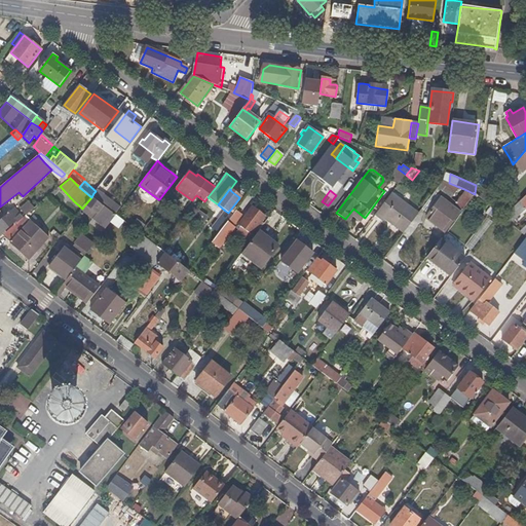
[(446,232),(473,196),(465,191),(454,207),(442,197),(440,200),(433,195),(422,208),(429,214),(426,218),(446,232)]
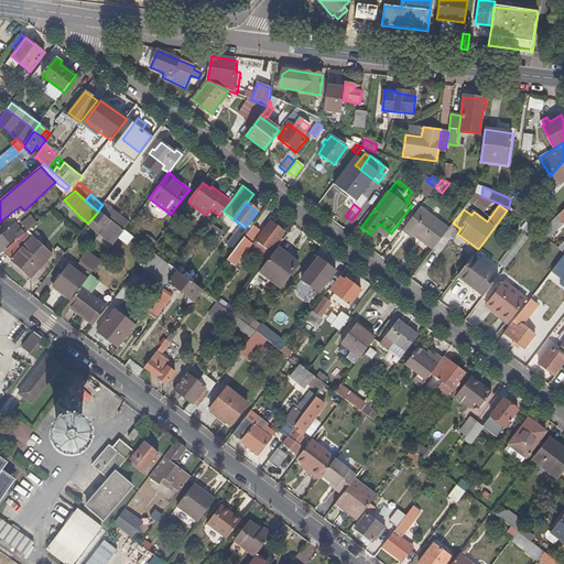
[(108,214),(100,207),(98,212),(106,217),(108,214)]
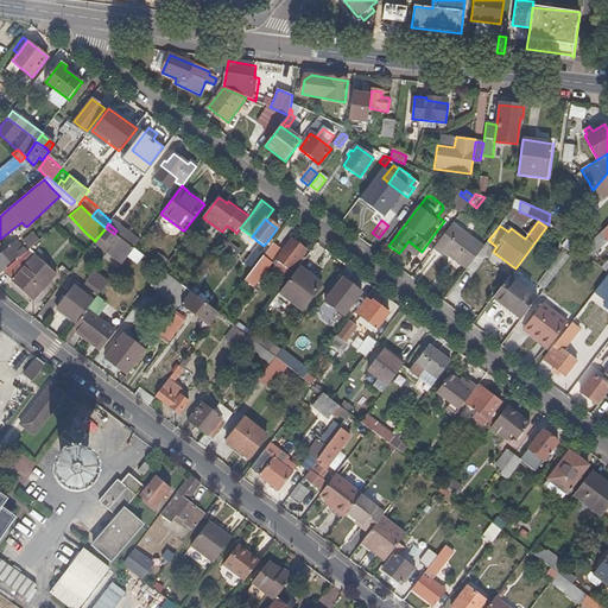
[(466,270),(483,247),(461,229),(460,232),(451,226),(434,249),(441,255),(443,253),(466,270)]
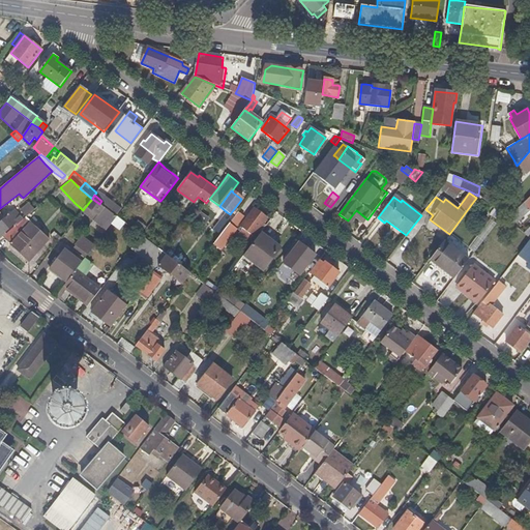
[(112,214),(92,199),(86,206),(107,223),(112,214)]
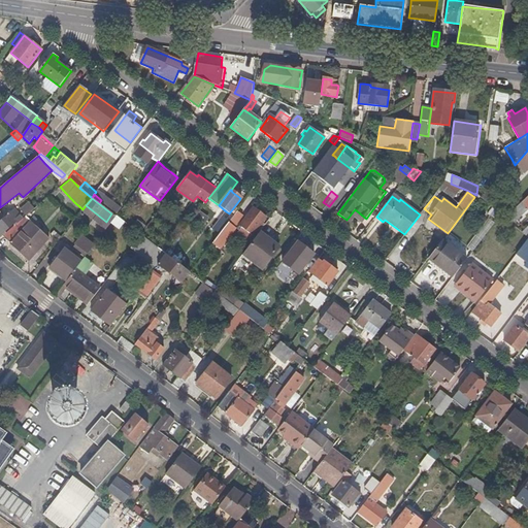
[(108,210),(112,205),(106,200),(105,200),(102,205),(108,210)]
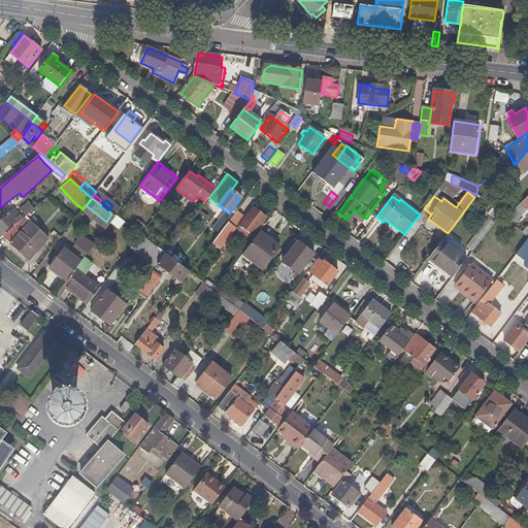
[(513,223),(527,207),(522,202),(522,201),(505,217),(513,223)]
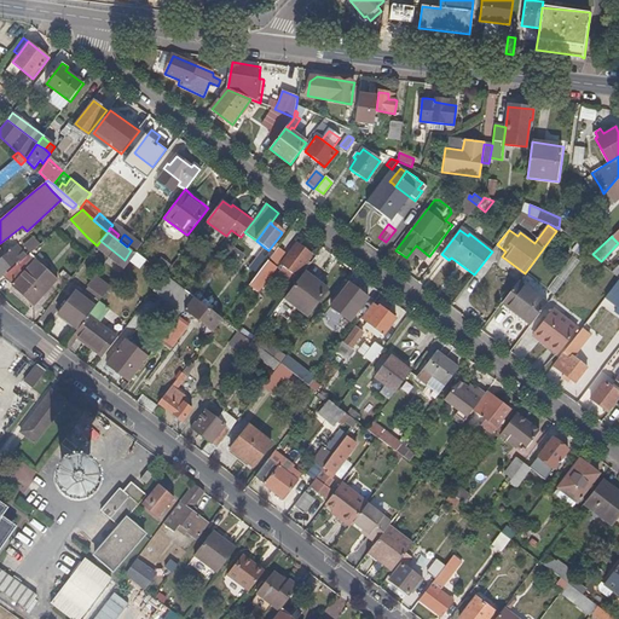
[(32,253),(41,244),(35,237),(25,246),(32,253)]
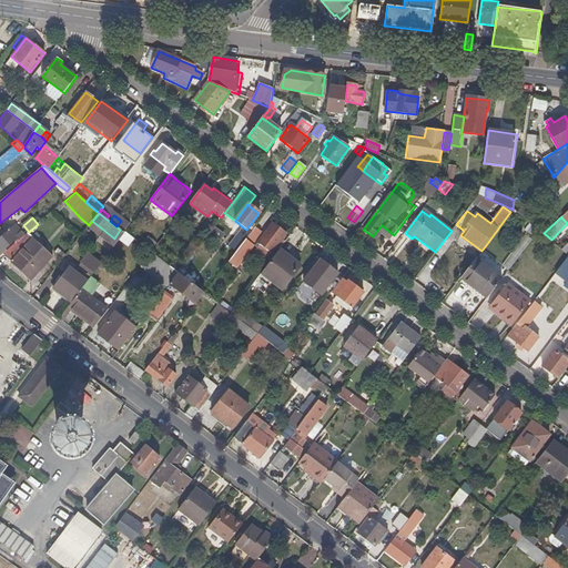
[(266,260),(286,233),(282,230),(277,226),(273,223),(257,243),(260,245),(254,252),(266,260)]
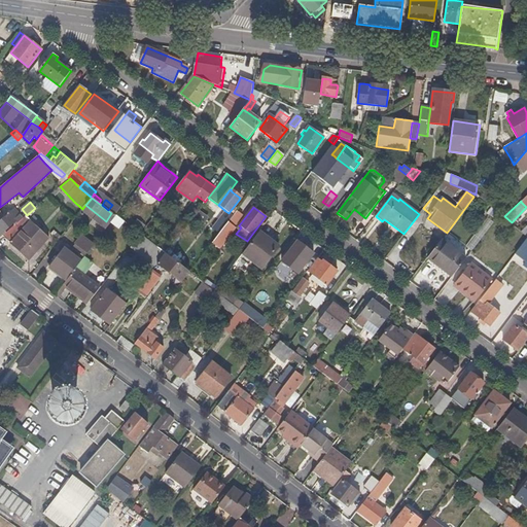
[(4,231),(14,222),(15,224),(23,218),(13,209),(0,220),(0,237),(2,236),(6,233),(4,231)]
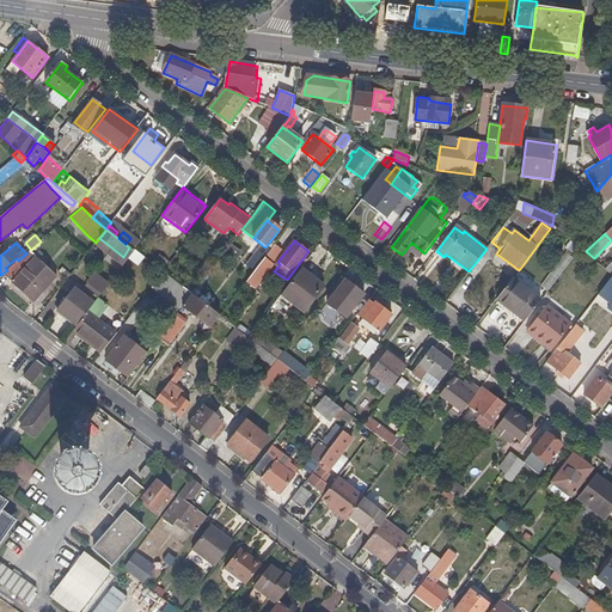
[(424,254),(411,243),(402,255),(405,258),(412,250),(422,257),(424,254)]
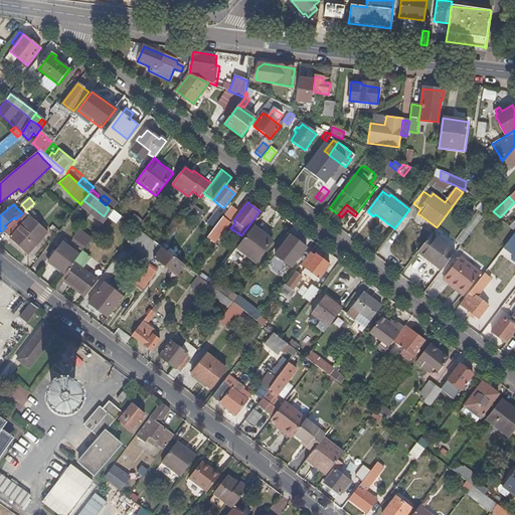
[(222,217),(227,210),(223,208),(220,206),(214,215),(220,219),(222,217)]
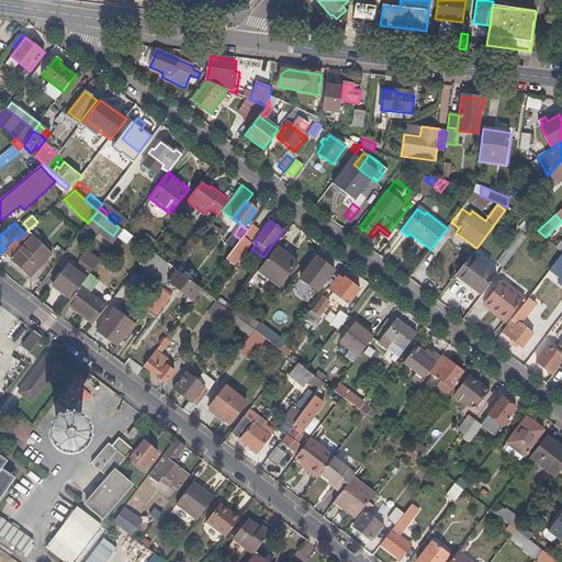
[(249,242),(258,229),(251,225),(248,229),(243,237),(249,242)]
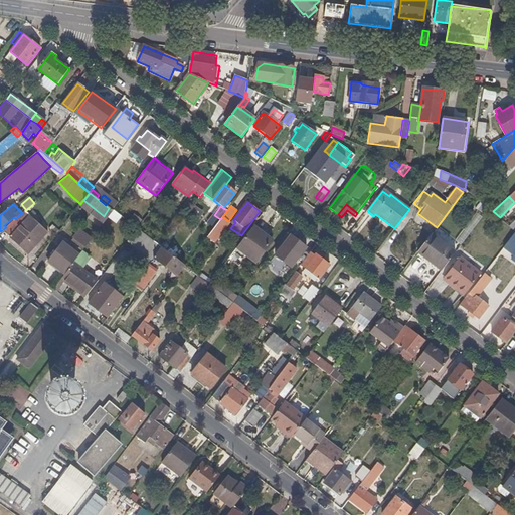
[(48,233),(24,211),(22,213),(15,219),(6,227),(2,230),(28,254),(48,233)]
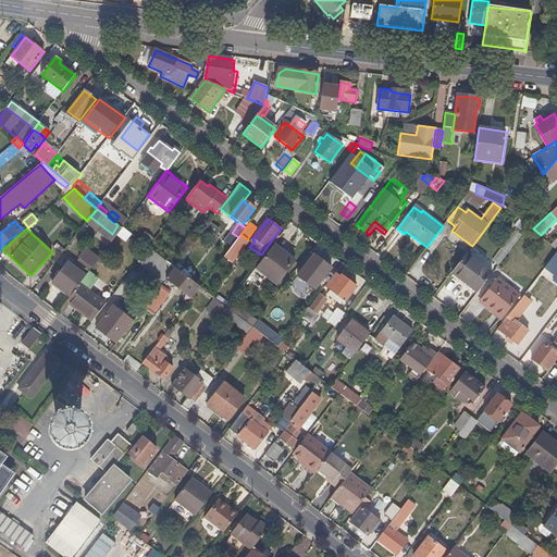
[(243,248),(248,240),(247,239),(240,235),(238,237),(235,242),(240,246),(243,248)]
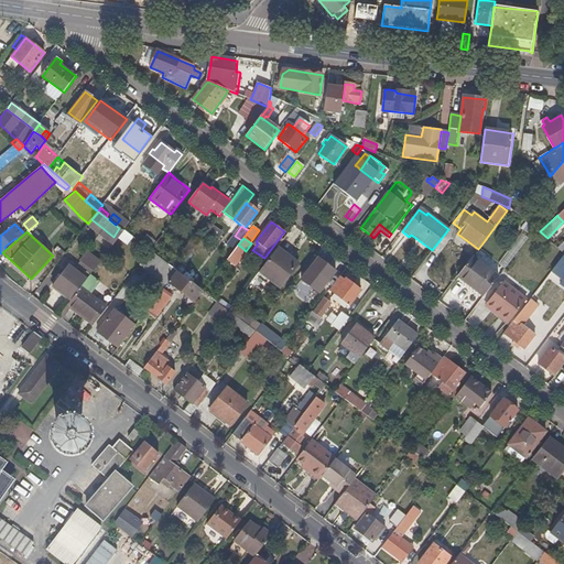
[(235,262),(243,249),(238,245),(228,258),(235,262)]
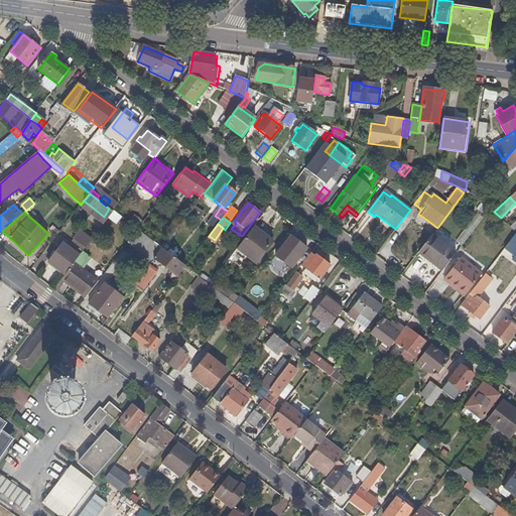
[(256,263),(272,242),(254,228),(237,249),(256,263)]
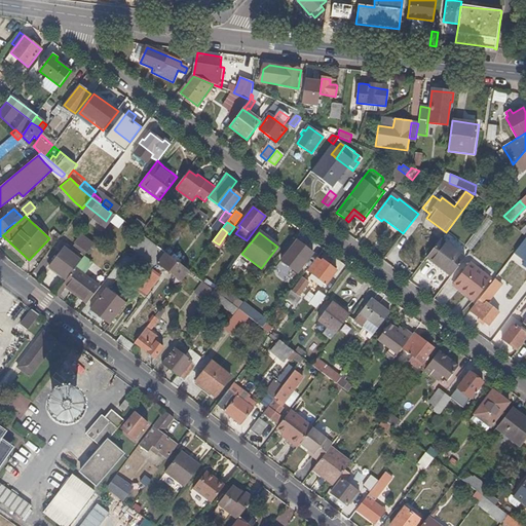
[(164,253),(150,241),(140,234),(137,238),(132,246),(132,247),(141,254),(156,264),(158,262),(164,253)]
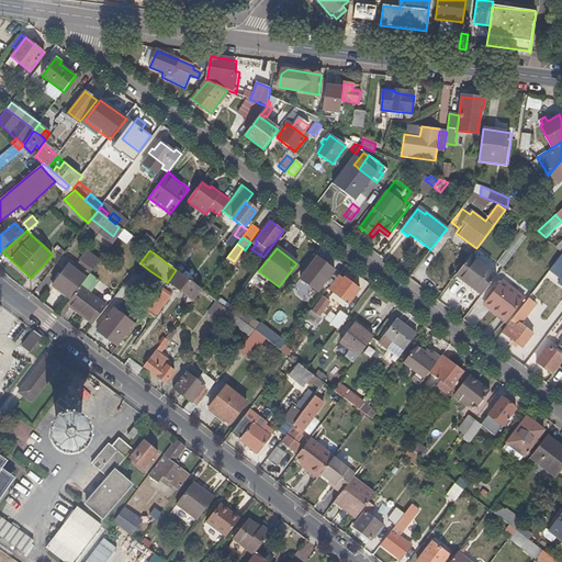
[(100,260),(91,253),(87,258),(93,263),(97,266),(100,260)]
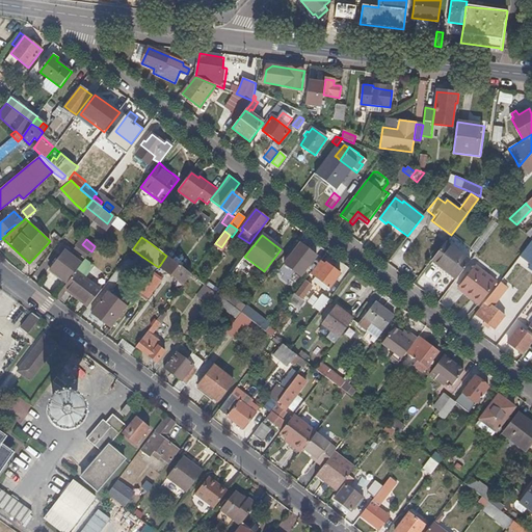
[(531,262),(531,239),(522,255),(531,262)]
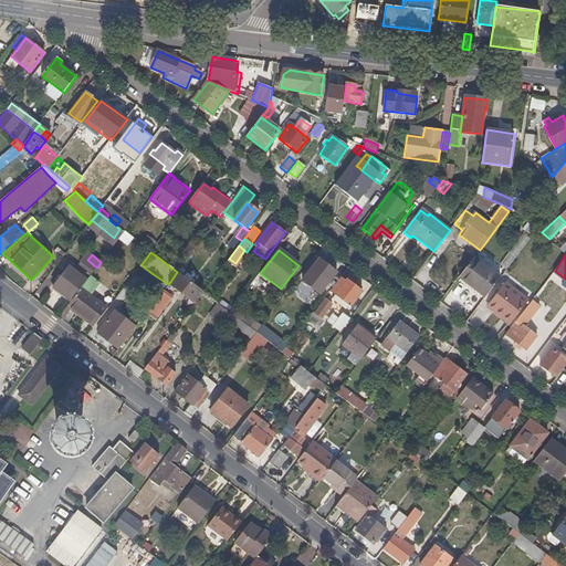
[(485,297),(501,278),(474,257),(459,276),(485,297)]
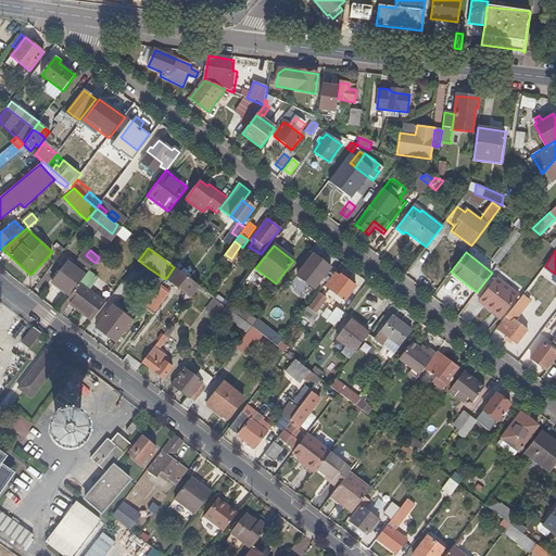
[(175,266),(180,260),(173,254),(167,261),(175,266)]
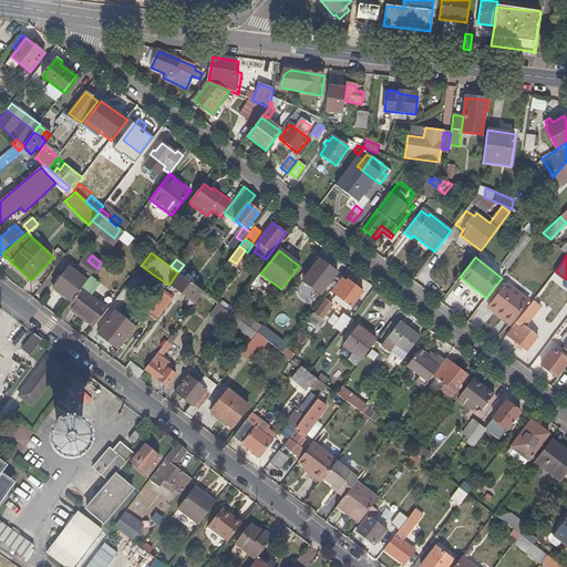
[(326,289),(338,274),(319,260),(308,276),(326,289)]
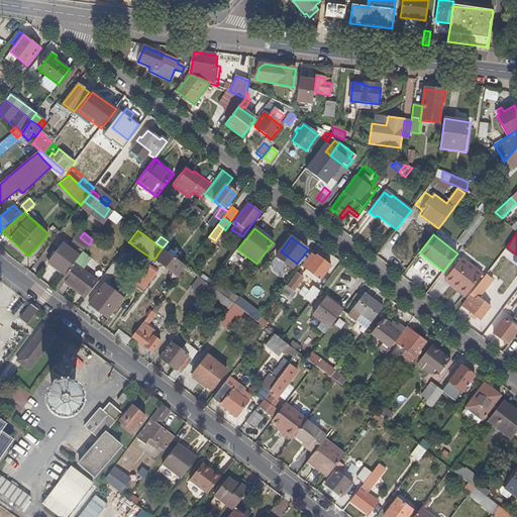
[(73,266),(77,261),(72,255),(68,253),(61,247),(49,263),(66,275),(73,266)]
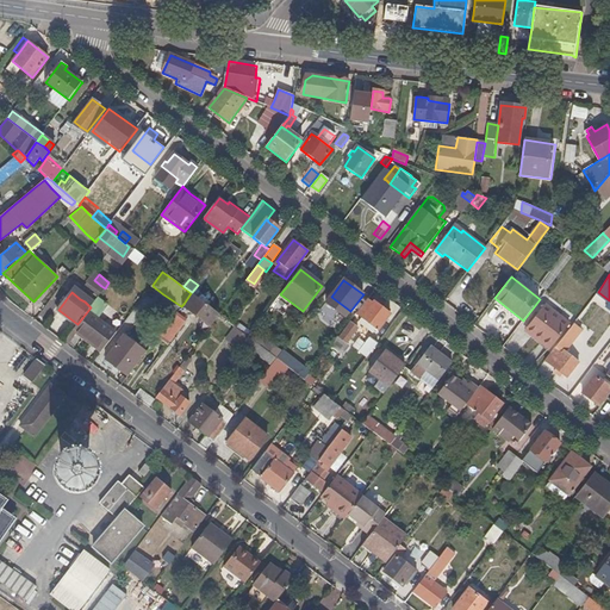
[(186,305),(193,296),(192,293),(191,293),(184,304),(186,305)]
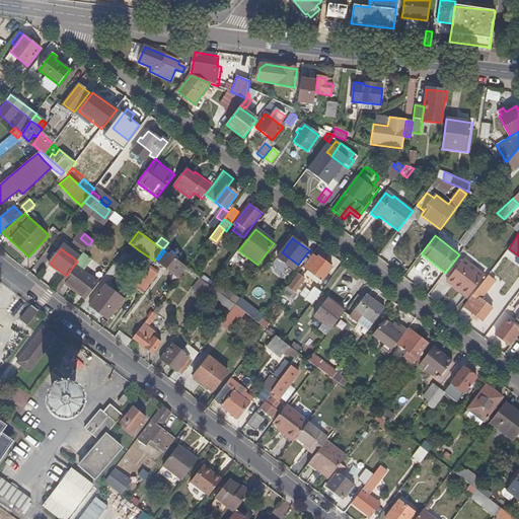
[(187,268),(164,251),(158,260),(157,262),(179,278),(187,268)]
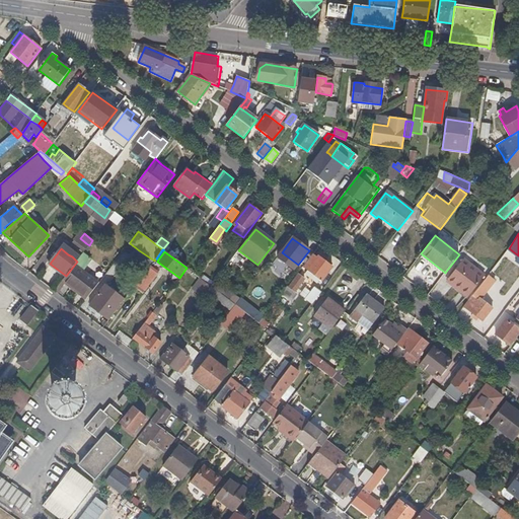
[(320,282),(330,269),(330,268),(327,265),(321,261),(318,257),(316,260),(312,256),(303,269),(307,273),(311,276),(319,282),(320,282)]
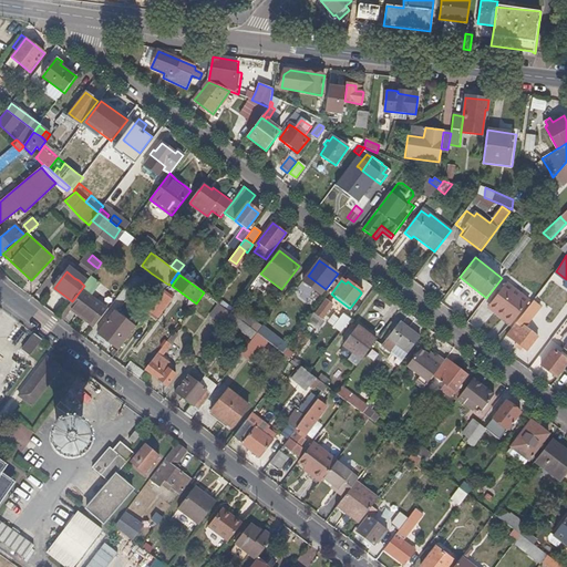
[(512,323),(529,300),(506,282),(490,303),(496,309),(495,311),(512,323)]
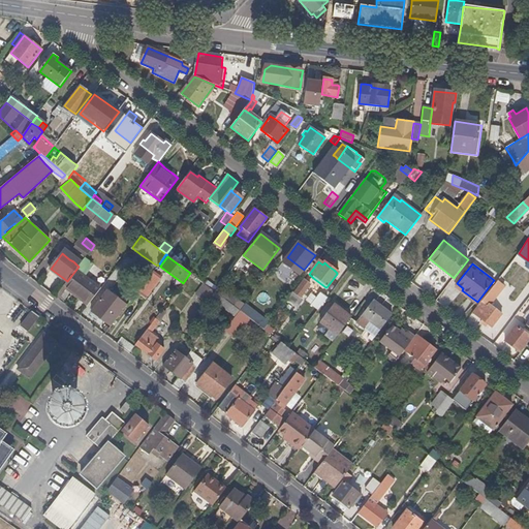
[(89,304),(100,290),(74,272),(67,281),(64,285),(66,288),(89,304)]
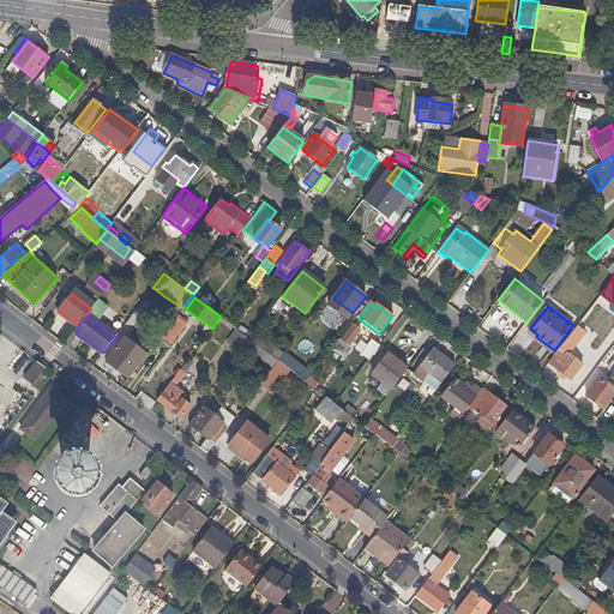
[(348,347),(360,331),(357,330),(360,326),(355,323),(342,341),(348,347)]
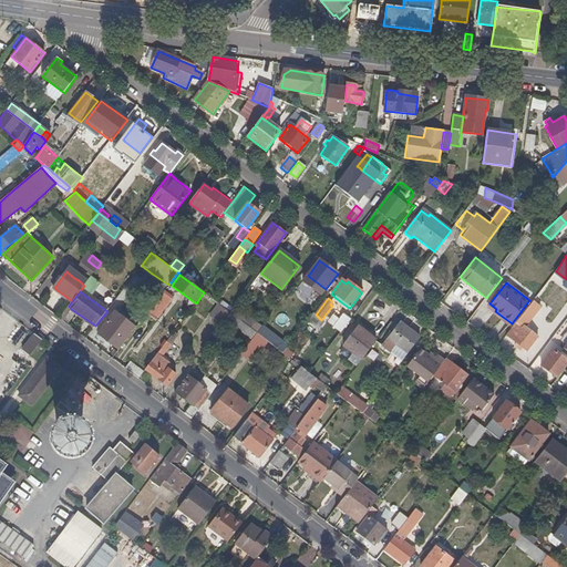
[(532,316),(540,306),(539,305),(536,302),(534,300),(525,311),(532,316)]
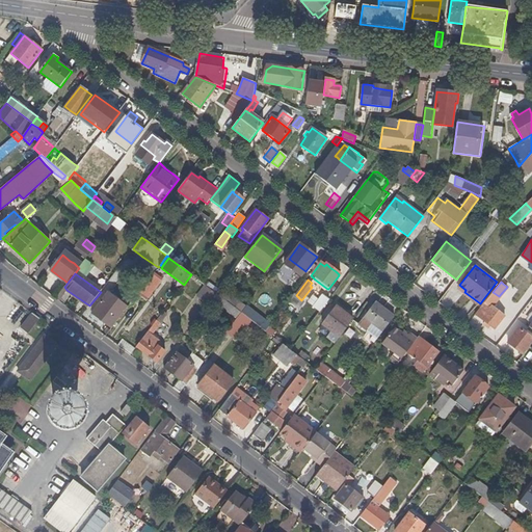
[(200,297),(208,287),(205,286),(197,295),(200,297)]
